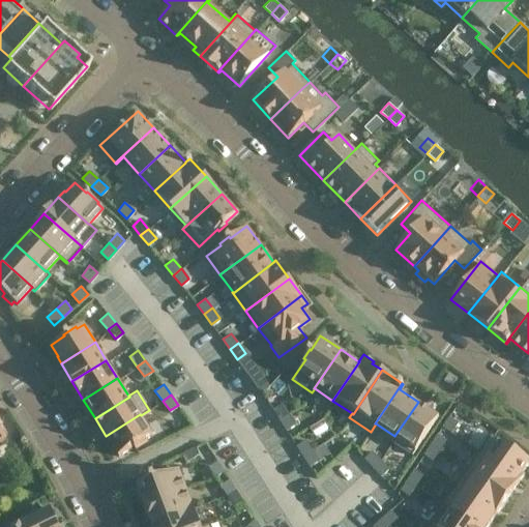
[(414,449),(438,414),(418,402),(394,436),(391,440),(411,454),(414,449)]
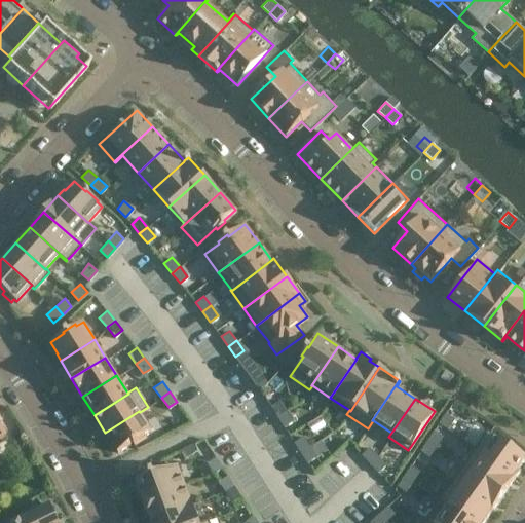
[(286,410),(278,400),(270,405),(276,415),(286,410)]
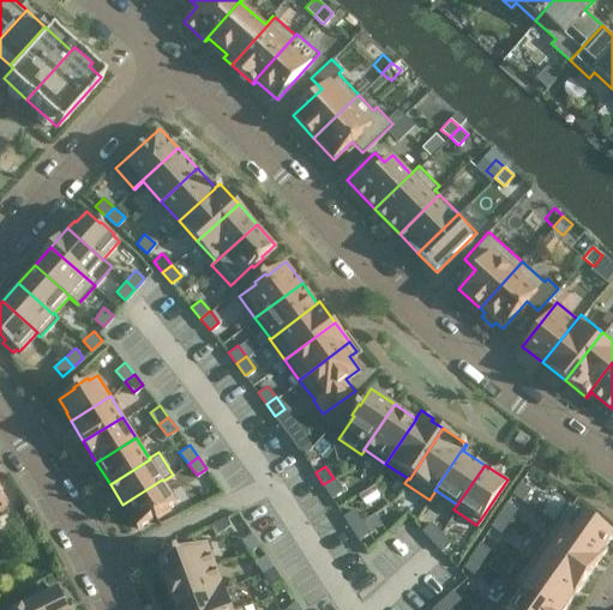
[(341,490),(334,478),(323,484),(331,496),(341,490)]
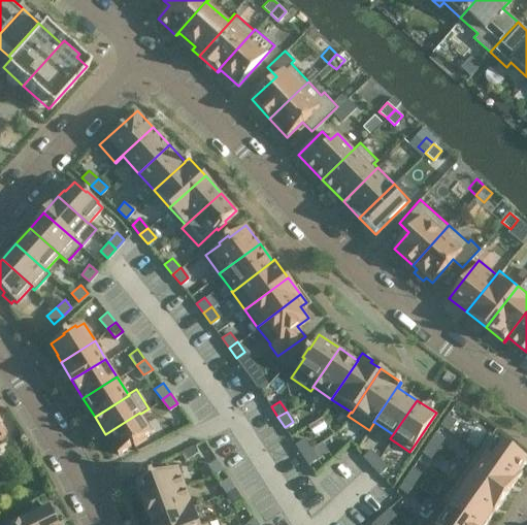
[(152,431),(140,414),(139,413),(105,434),(118,453),(132,444),(134,446),(145,437),(144,435),(152,431)]
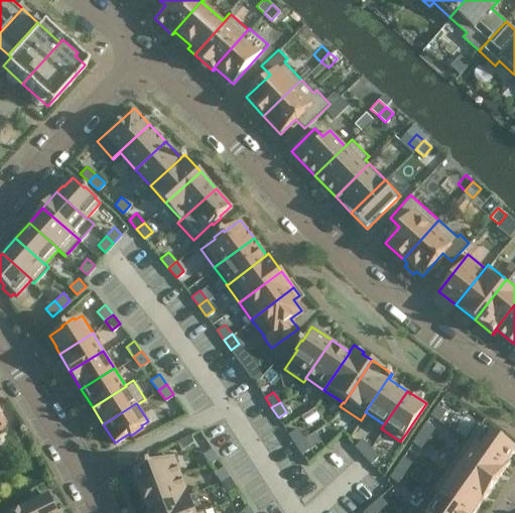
[(430,414),(438,419),(445,409),(436,404),(430,414)]
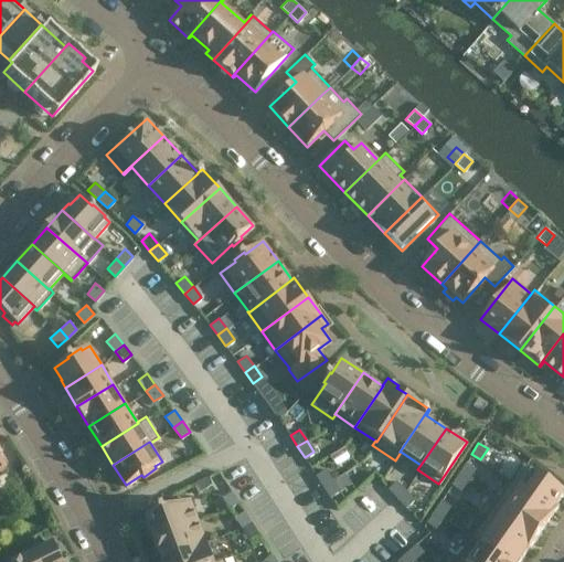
[(563,489),(522,460),(509,480),(553,511),(559,504),(556,502),(556,501),(563,490),(563,489)]
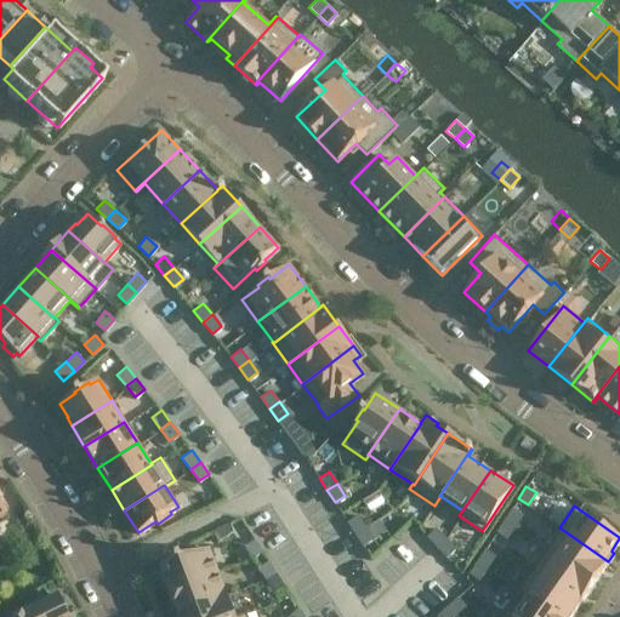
[(515,525),(522,514),(512,507),(504,519),(515,525)]
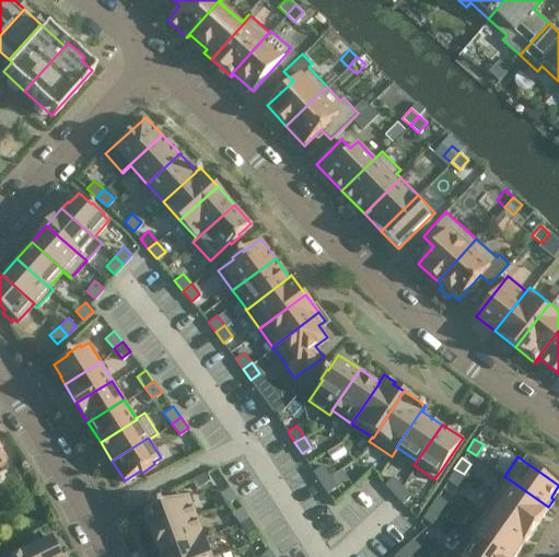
[(329,475),(322,464),(313,470),(319,480),(329,475)]
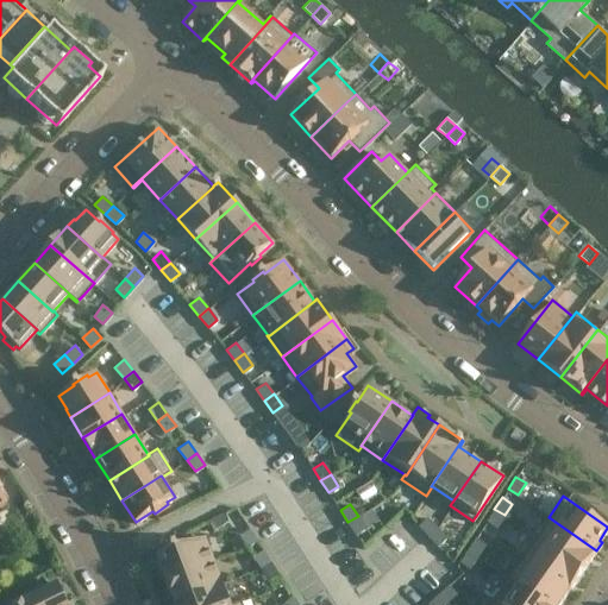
[(496,527),(505,515),(494,509),(487,521),(496,527)]
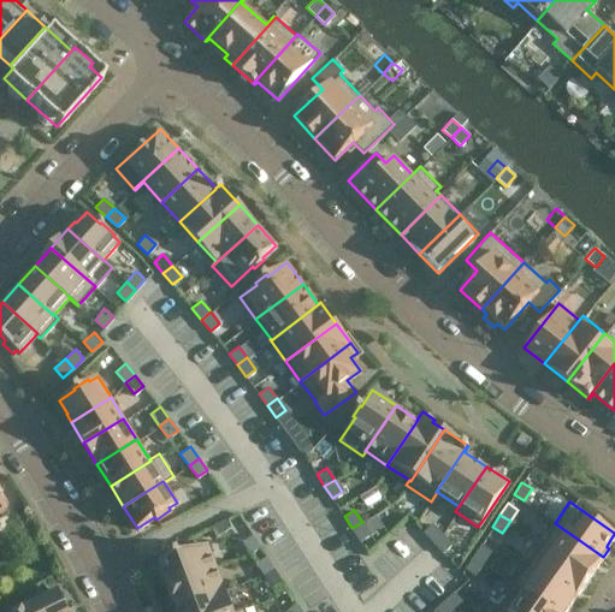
[(370,534),(362,522),(352,528),(360,541),(370,534)]
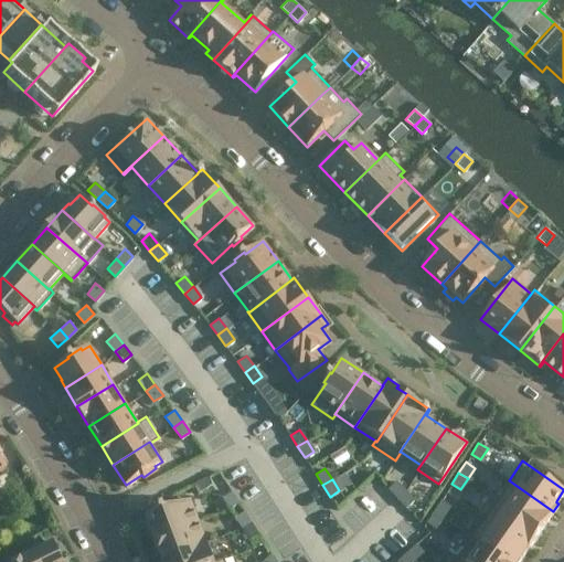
[(405,489),(396,479),(387,487),(396,497),(405,489)]
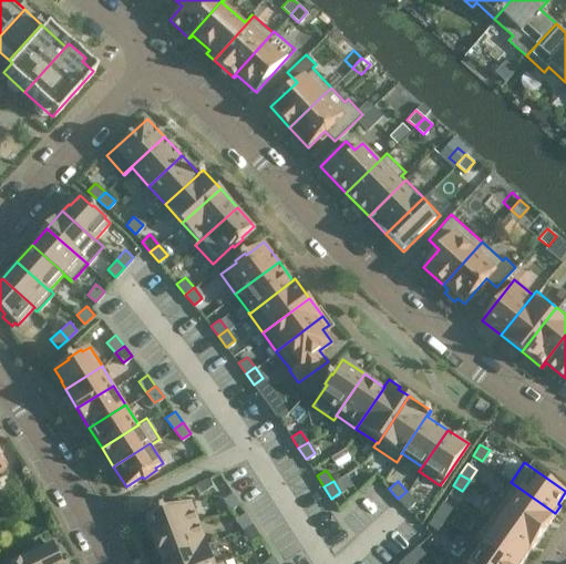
[(555,513),(511,482),(497,501),(542,532),(555,513)]
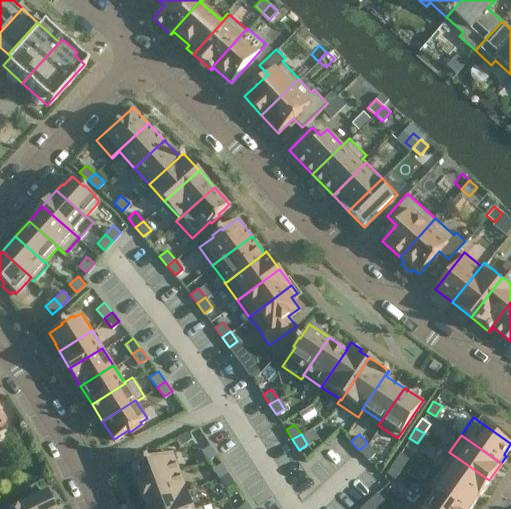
[(375,452),(367,443),(359,450),(367,459),(375,452)]
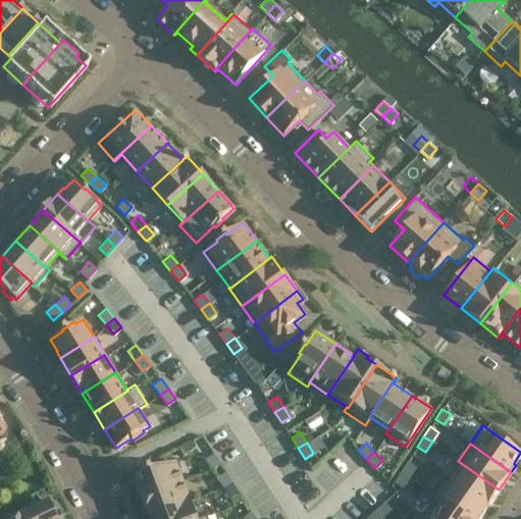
[(211,469),(220,464),(213,453),(205,459),(211,469)]
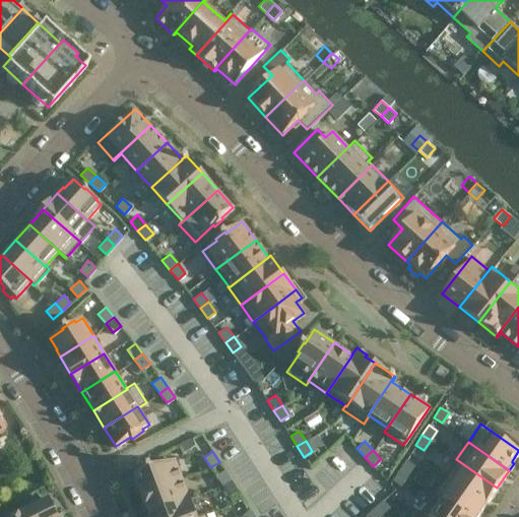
[(182,477),(175,457),(159,463),(159,461),(146,466),(146,468),(132,473),(139,493),(182,477)]
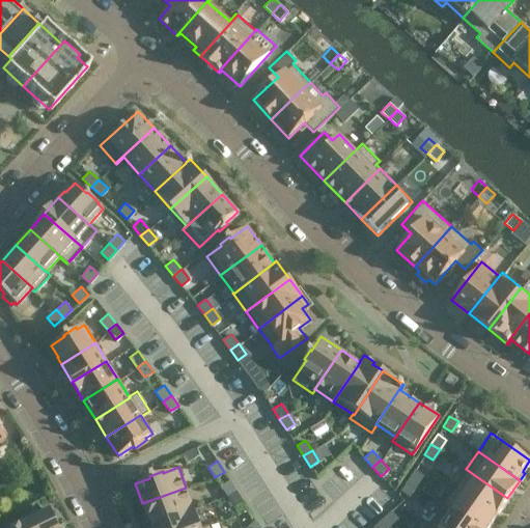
[(416,484),(423,474),(415,469),(408,479),(416,484)]
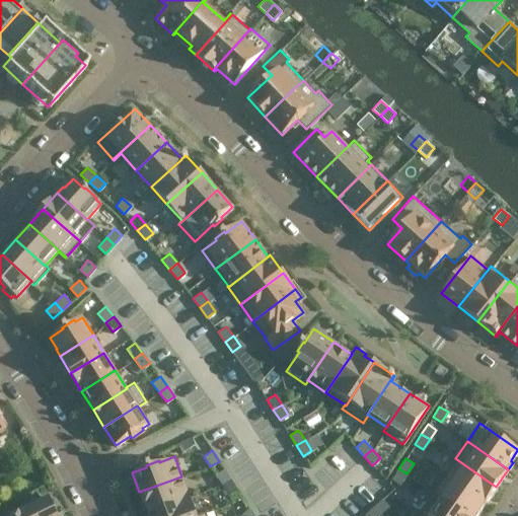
[(484,503),(496,487),(455,458),(444,474),(484,503)]
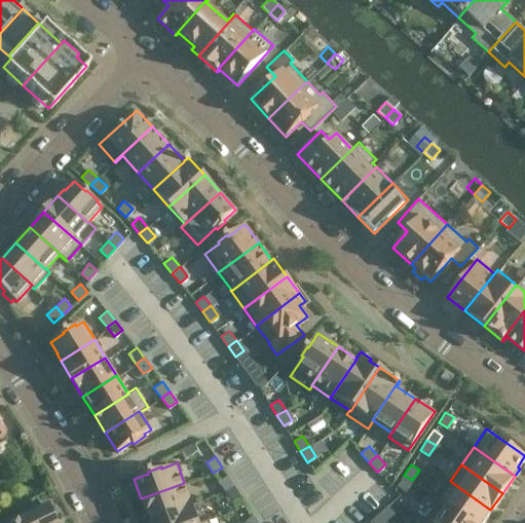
[(233,485),(227,475),(218,480),(225,490),(233,485)]
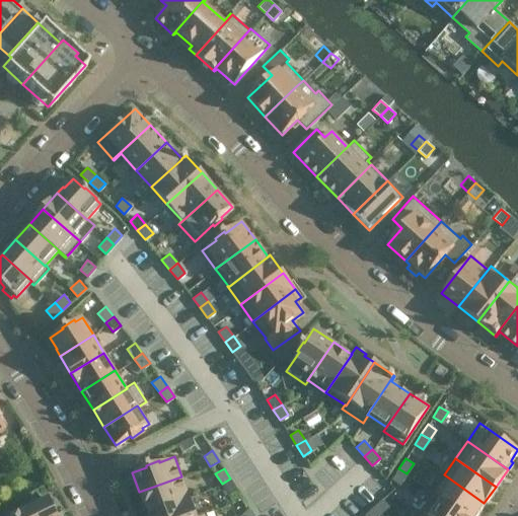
[(399,484),(407,473),(398,468),(391,478),(399,484)]
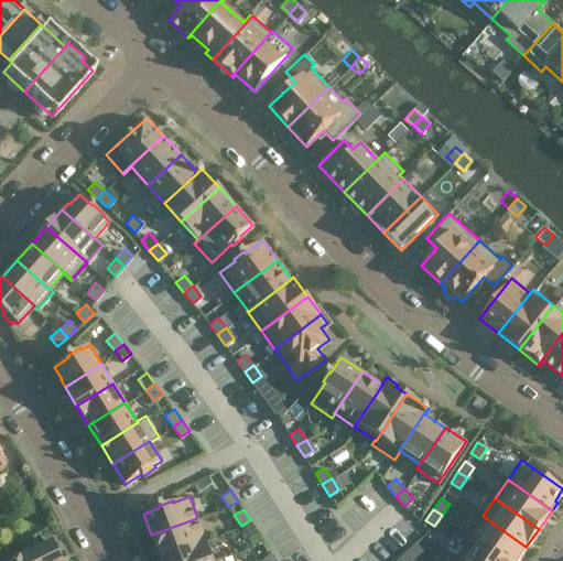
[(516,560),(526,547),(483,516),(468,536),(477,541),(478,540),(508,560),(516,560)]
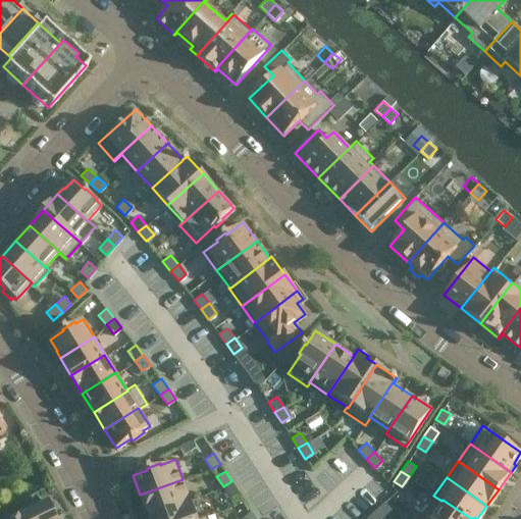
[(148,514),(190,499),(183,479),(140,495),(148,514)]
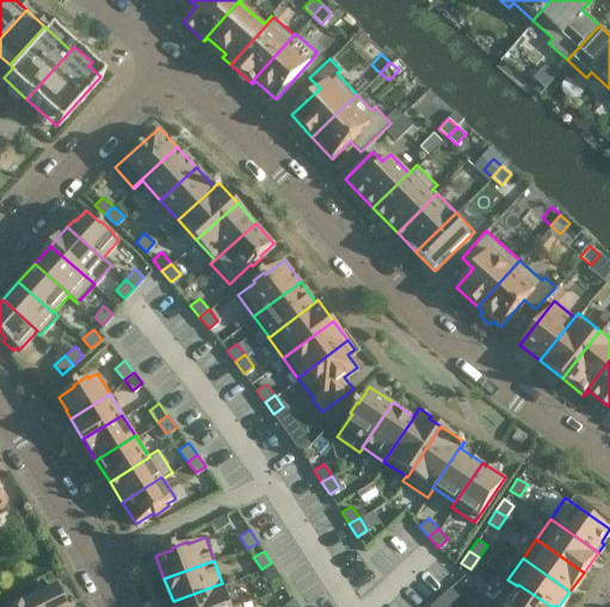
[(279,575),(271,563),(262,569),(269,581),(279,575)]
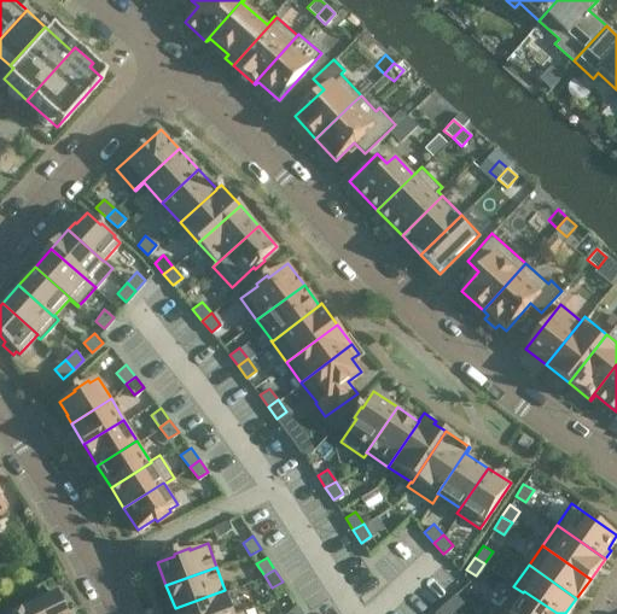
[(58,590),(41,598),(38,596),(29,600),(28,604),(7,613),(6,613),(74,613),(70,603),(65,606),(58,590)]
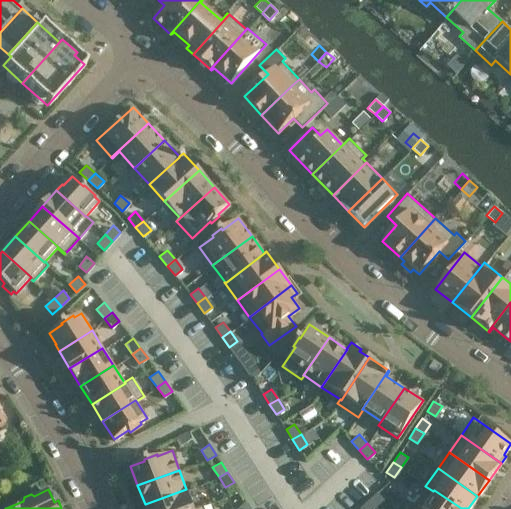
[(193,508),(186,489),(145,504),(146,508),(192,508),(194,508),(193,508)]
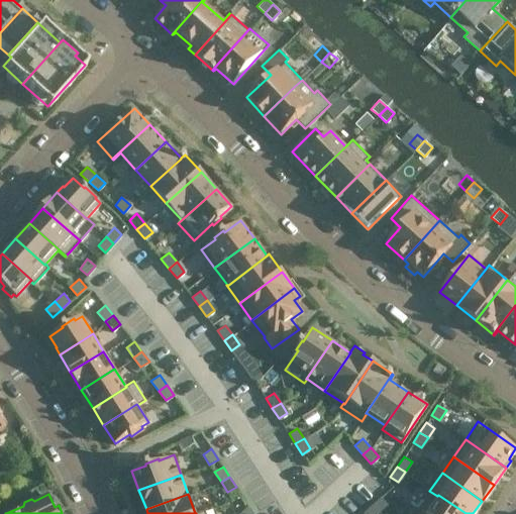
[(466,513),(438,495),(437,496),(425,513),(427,513),(466,513)]
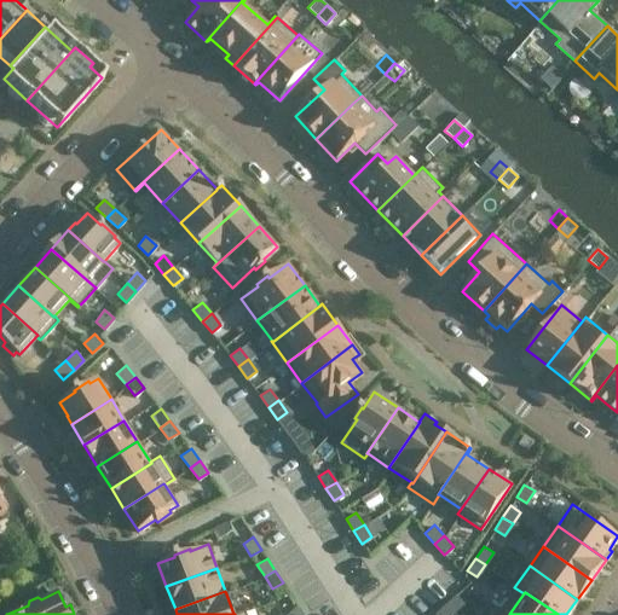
[(454,613),(465,603),(456,593),(445,604),(454,613)]
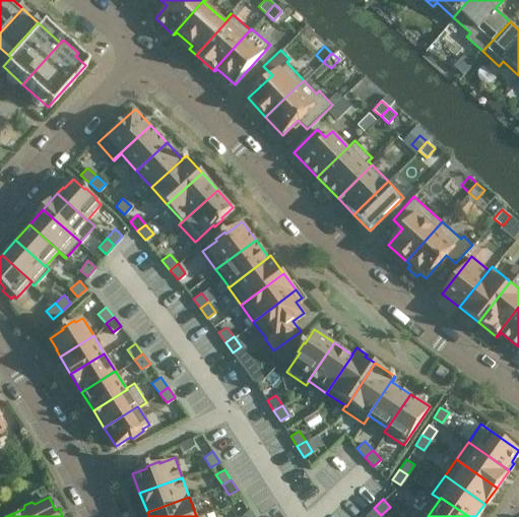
[(365,516),(366,516),(378,516),(381,515),(374,508),(365,516)]
